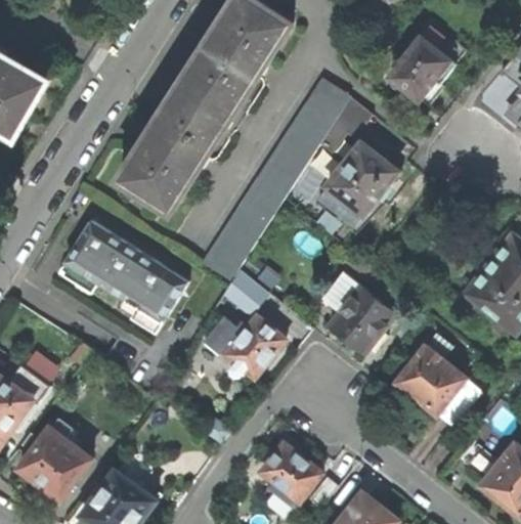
[(231,116),(291,23),(256,0),(232,0),(225,11),(231,15),(218,35),(185,87),(231,116)]
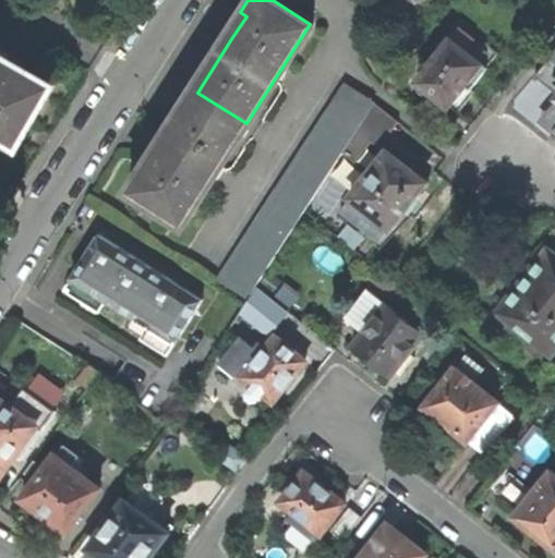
[(246,16),(240,12),(164,131),(146,158),(142,165),(148,169),(168,138),(197,93),(232,37),(246,16)]
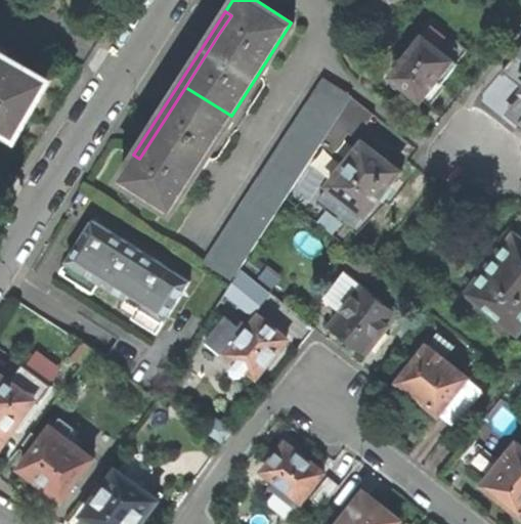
[(458,47),(429,26),(389,77),(418,99),(422,99),(429,105),(434,99),(445,86),(441,83),(468,49),(460,44),(458,47)]
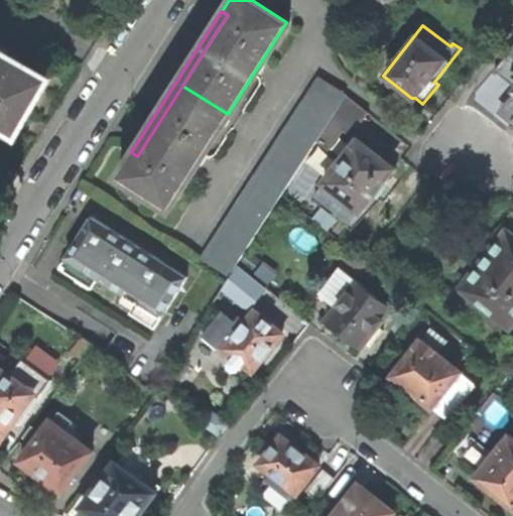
[(512,47),(494,71),(512,85),(512,121),(512,122),(512,47)]
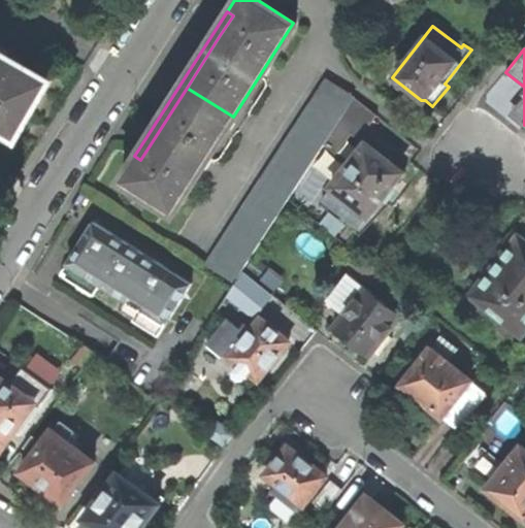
[(0,133),(11,139),(47,79),(0,52),(0,133)]
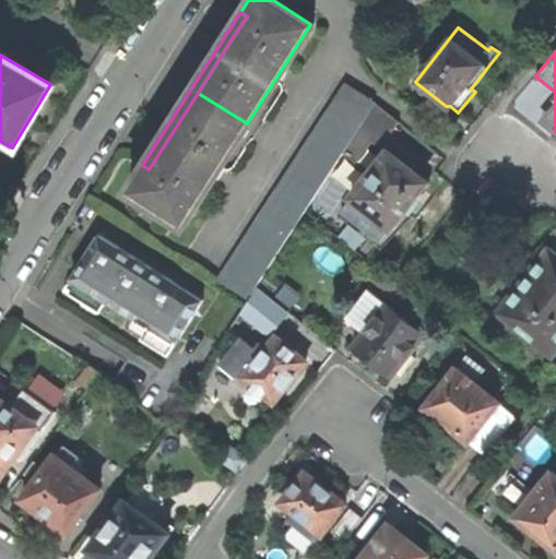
[(373,103),(342,83),(217,276),(247,296),(340,153),(349,140),(373,103)]
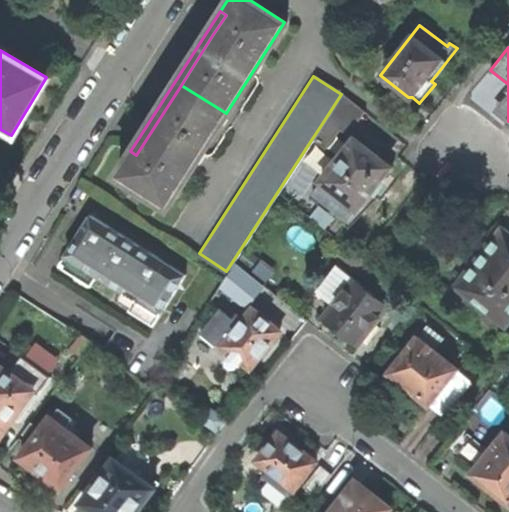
[(167,205),(226,113),(181,85),(154,127),(136,155),(130,151),(116,173),(167,205)]
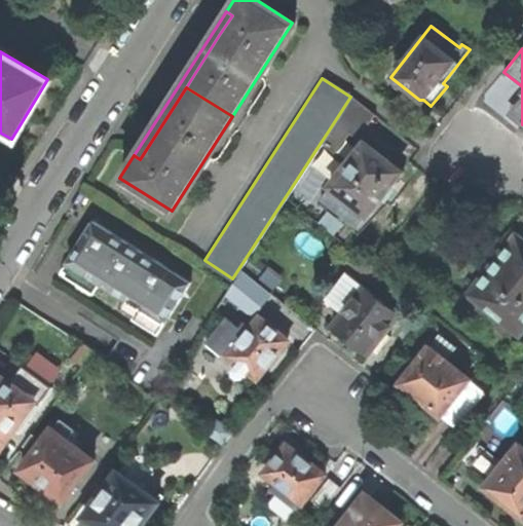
[(372,114),(350,97),(328,132),(338,141),(346,132),(357,140),(372,114)]
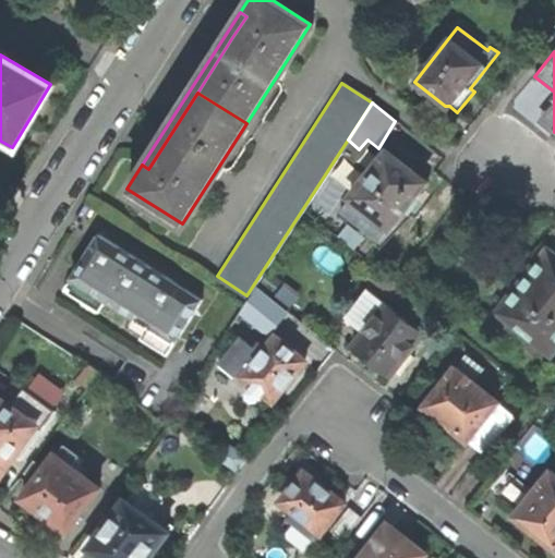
[(359,149),(348,140),(339,153),(349,160),(359,149)]
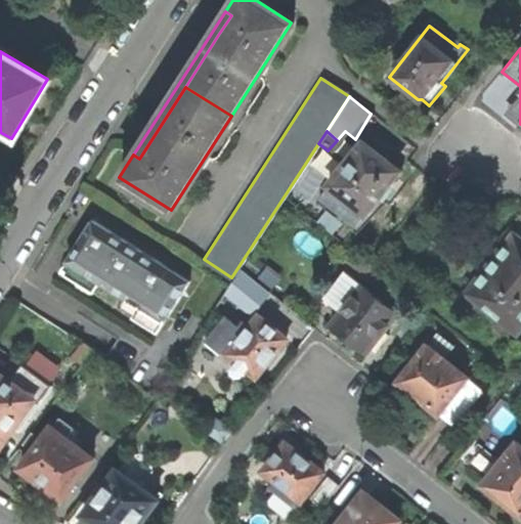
[(397,171),(360,142),(315,199),(338,215),(341,212),(355,222),(377,197),(380,199),(384,193),(389,188),(386,184),(397,171)]
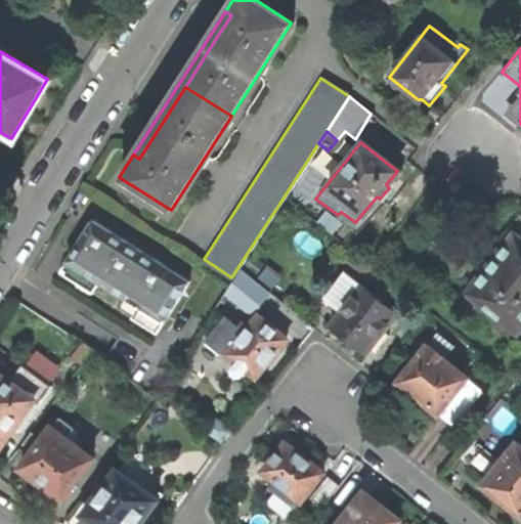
[(74,245),(57,270),(90,292),(98,279),(136,303),(129,315),(156,332),(188,279),(90,219),(74,245)]
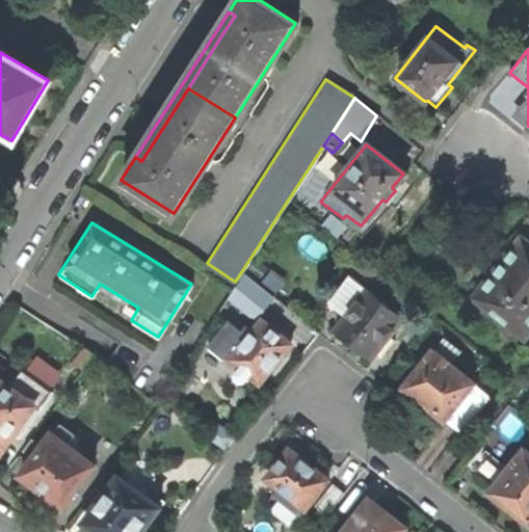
[(470,295),(524,339),(528,330),(528,242),(519,235),(470,295)]
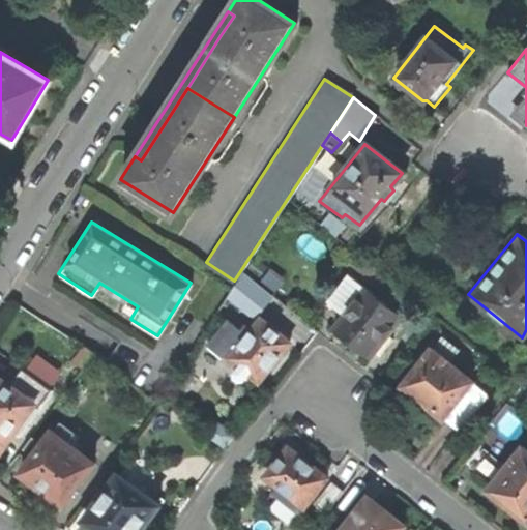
[(351,344),(368,357),(401,315),(348,273),(335,289),(341,292),(330,304),(343,315),(331,329),(351,344)]
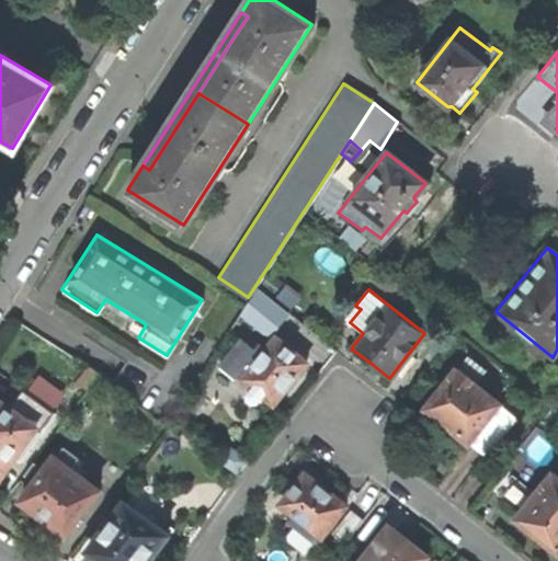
[(288,384),(306,363),(275,340),(261,356),(239,340),(217,366),(231,378),(235,374),(272,404),(288,384)]
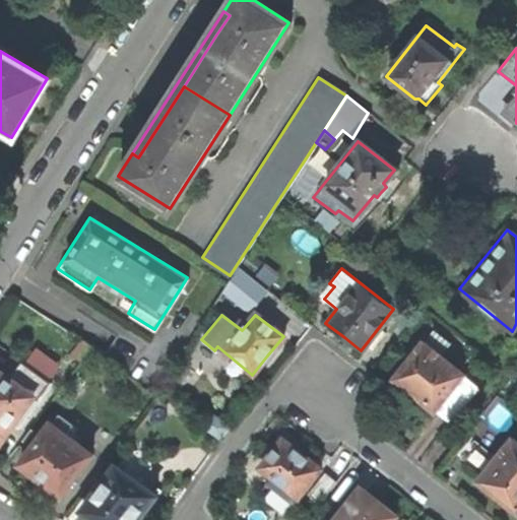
[(405,365),(402,364),(390,379),(405,392),(407,389),(424,401),(449,421),(476,386),(423,342),(405,365)]
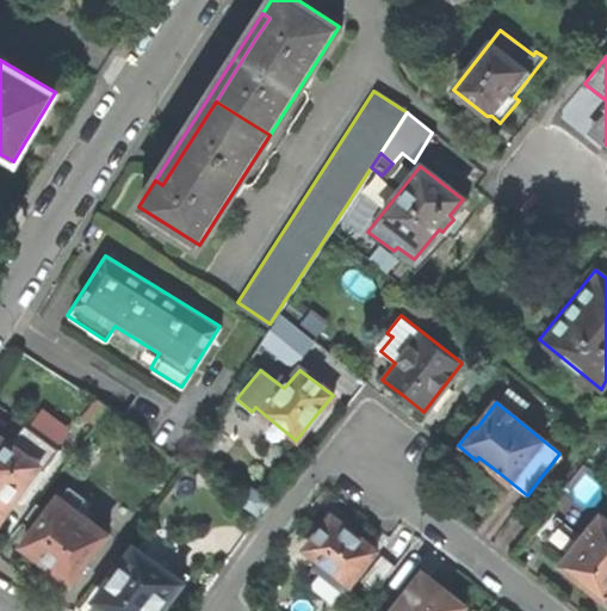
[(42,467),(54,449),(23,425),(8,444),(0,437),(0,517),(37,464),(42,467)]
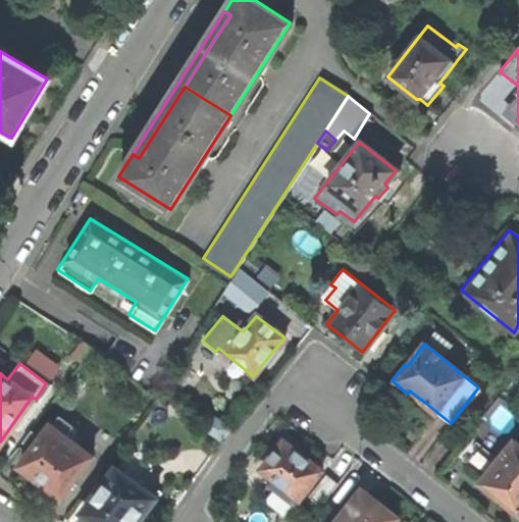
[(71,427),(58,416),(51,426),(49,424),(40,436),(32,449),(17,467),(36,481),(60,499),(87,464),(86,463),(91,457),(65,436),(71,427)]
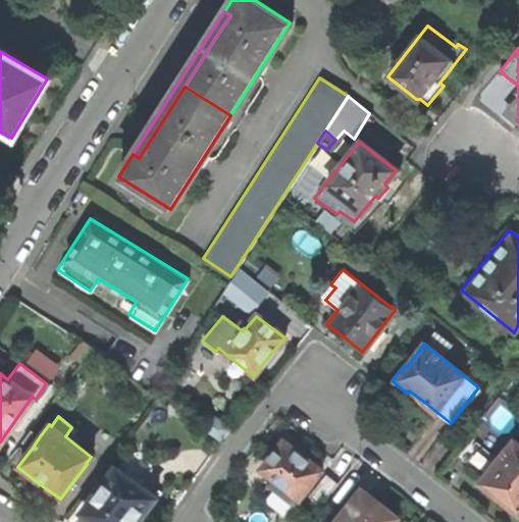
[(21,441),(32,449),(40,436),(30,430),(21,441)]
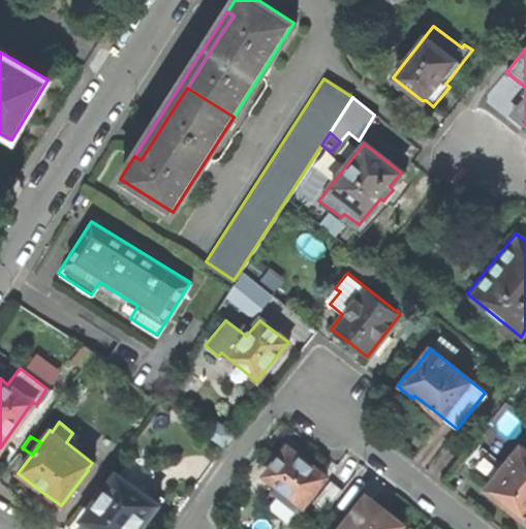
[(525,449),(520,445),(506,463),(496,456),(483,472),(492,480),(486,488),(511,507),(508,510),(525,523),(525,449)]
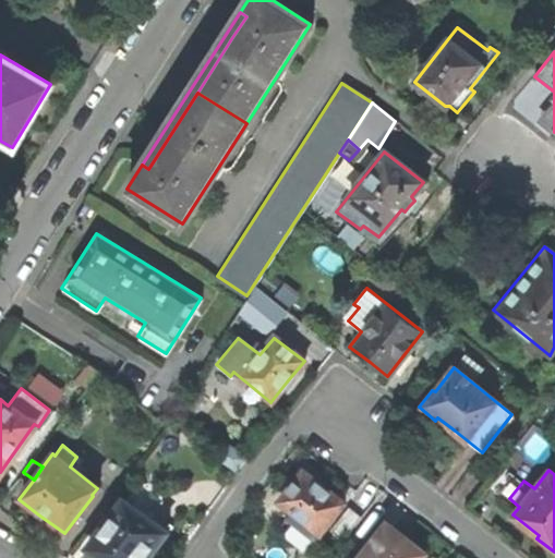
[(313,542),(341,504),(302,472),(290,487),(278,502),(293,516),(289,522),(313,542)]
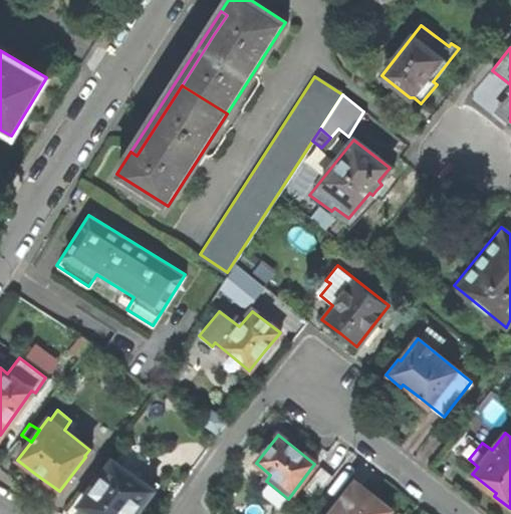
[(135,513),(152,490),(112,461),(78,504),(91,513),(135,513)]
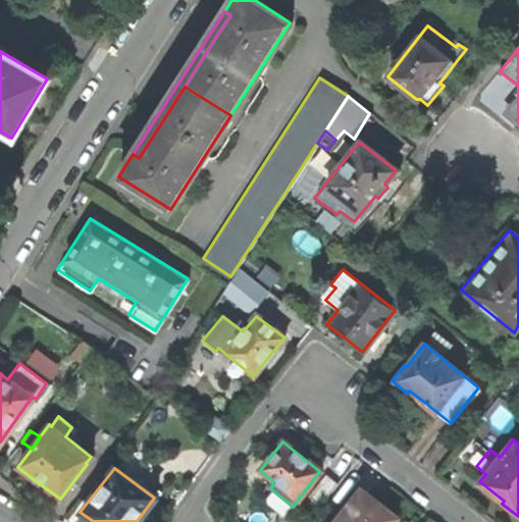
[(319,506),(335,484),(325,475),(308,497),(319,506)]
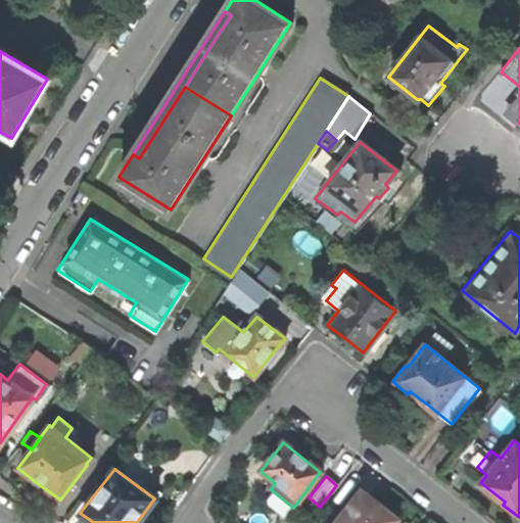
[(362,489),(335,522),(392,522),(396,518),(378,503),(362,489)]
